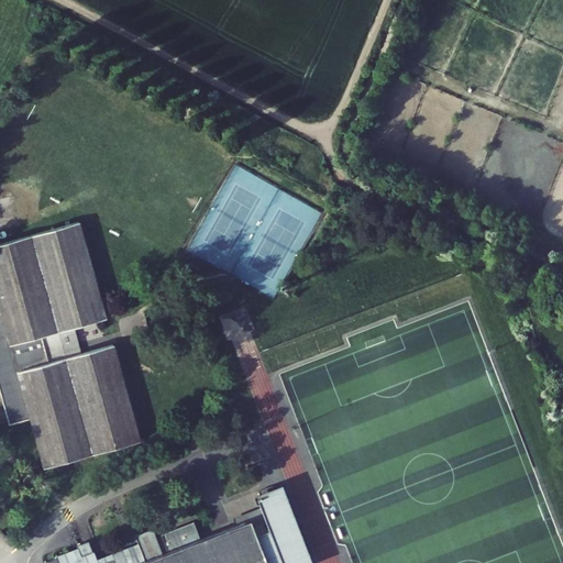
[(105,317),(78,221),(0,242),(0,309),(1,312),(0,312),(0,370),(1,370),(3,376),(0,376),(0,393),(9,426),(31,419),(44,466),(140,440),(113,344),(80,353),(73,326),(105,317)]
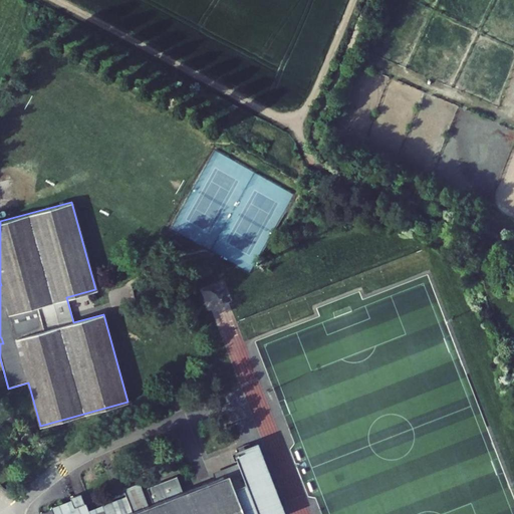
[(279,513),(255,450),(247,453),(245,448),(236,451),(237,455),(235,456),(241,474),(230,478),(228,474),(183,491),(177,475),(147,487),(149,493),(145,495),(140,481),(123,488),(129,503),(123,505),(122,502),(102,510),(104,513),(279,513)]
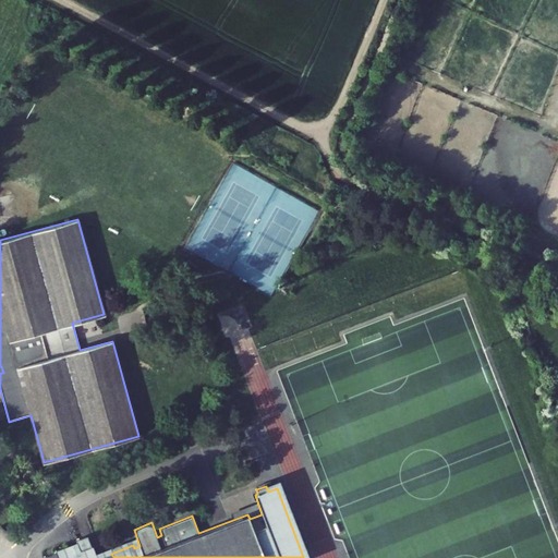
[(0,524),(0,531),(3,534),(11,535),(11,531),(4,531),(0,524)]
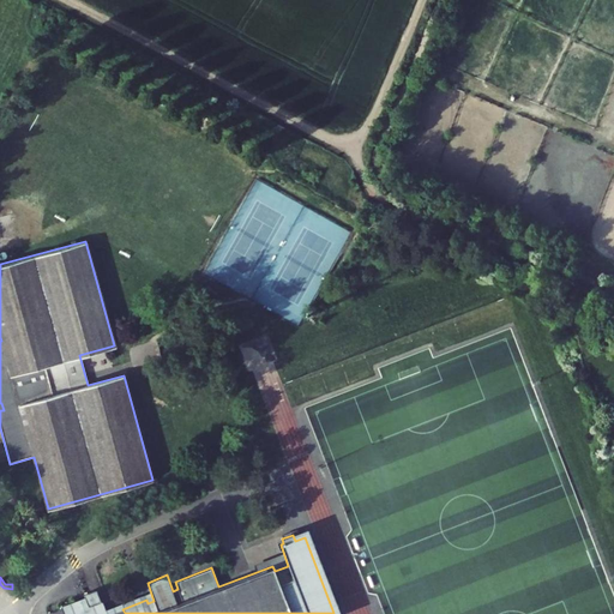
[(102,613),(103,613),(102,609),(96,594),(85,599),(86,602),(80,605),(79,601),(64,607),(66,613),(102,613)]
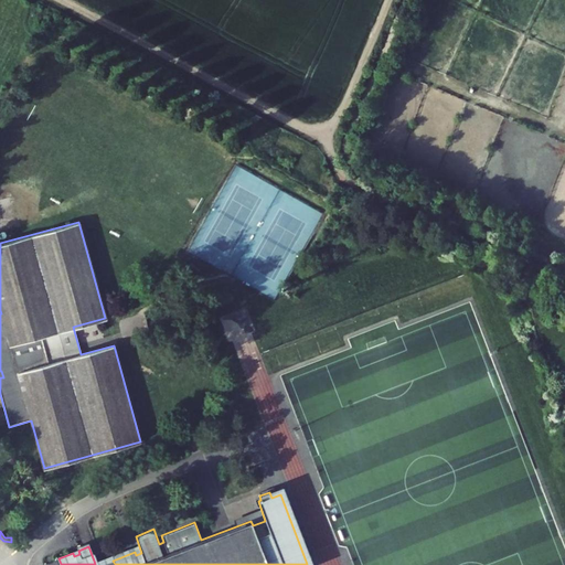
[(94,564),(98,564),(109,561),(109,555),(94,561),(95,564),(94,564)]
